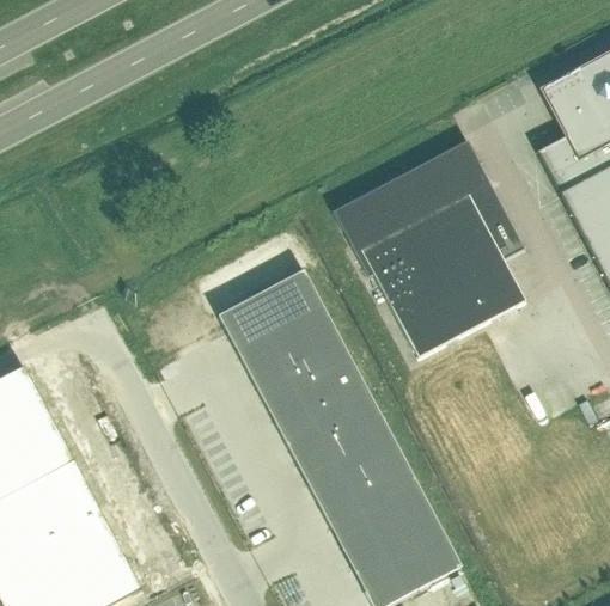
[(609,291),(609,61),(551,93),(559,106),(555,108),(562,122),(566,120),(572,132),(535,151),(609,291)]
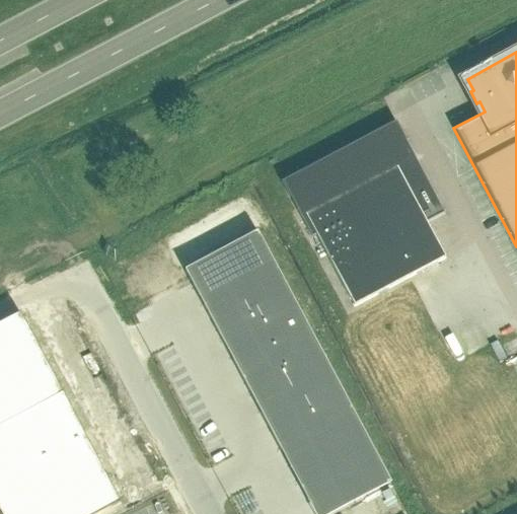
[(394,118),(280,178),(309,234),(314,232),(352,303),(443,254),(425,219),(442,210),(394,118)]
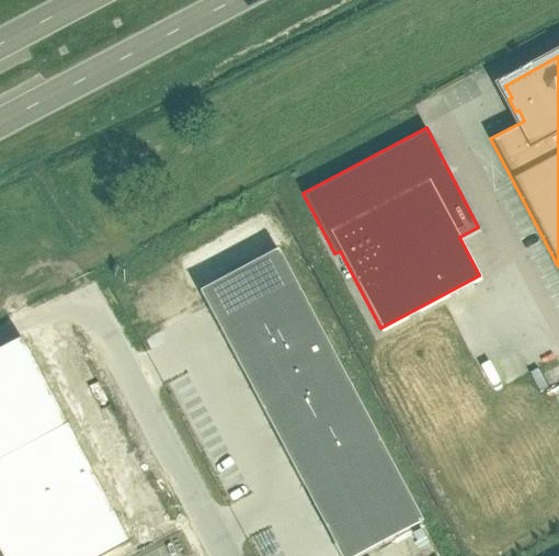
[(197,288),(301,484),(379,442),(276,247),(197,288)]
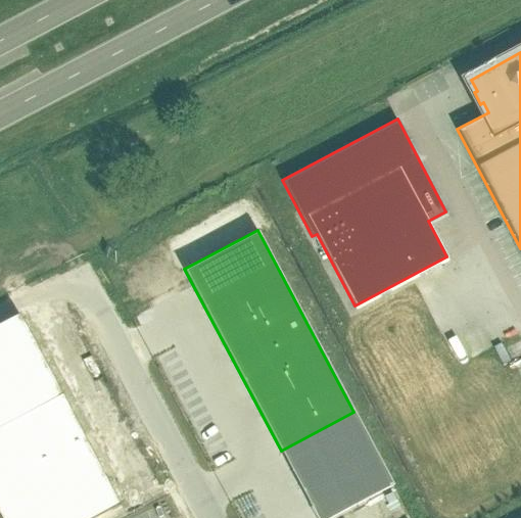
[(18,313),(0,322),(0,357),(33,340),(18,313)]
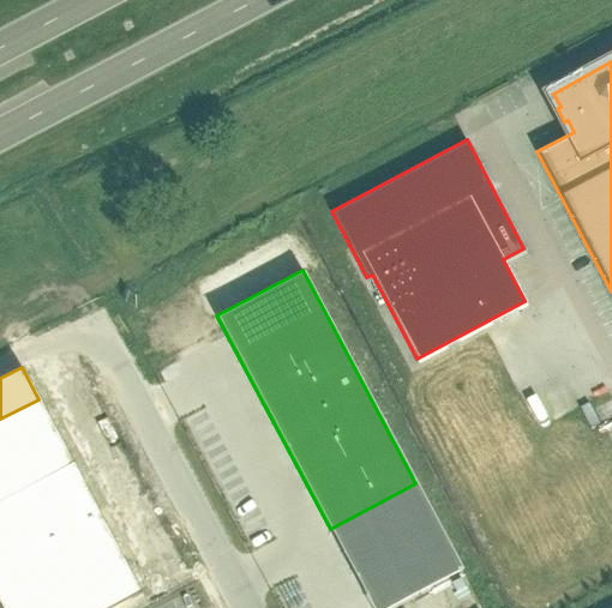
[(39,399),(0,419),(0,459),(55,431),(39,399)]
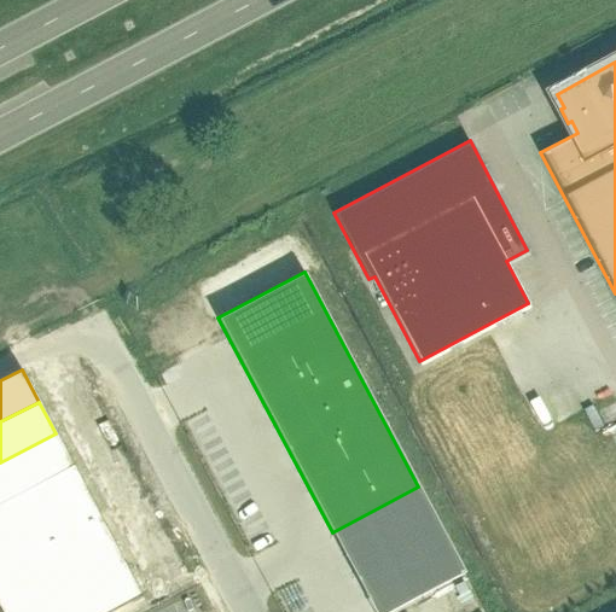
[(56,433),(0,462),(0,470),(15,496),(73,466),(56,433)]
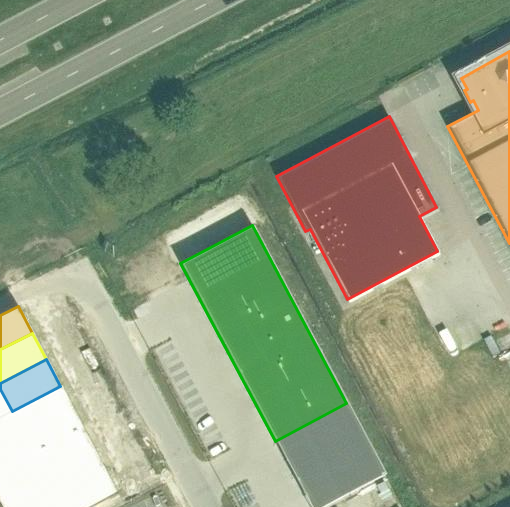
[(60,386),(12,411),(26,438),(74,412),(60,386)]
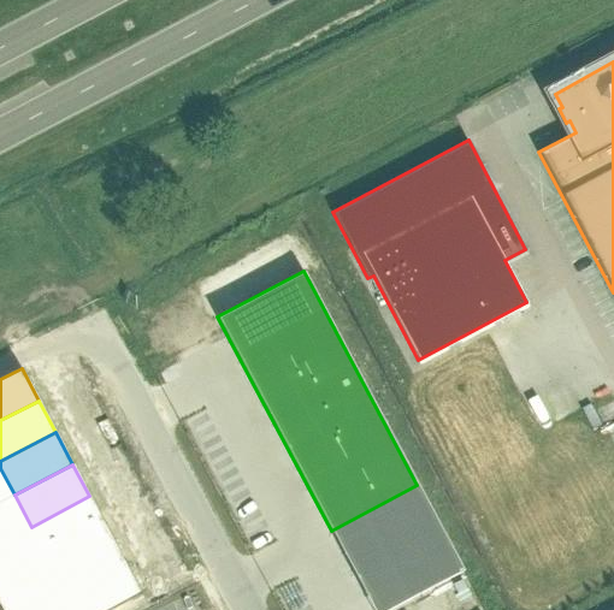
[(0,502),(15,495),(0,468),(0,502)]
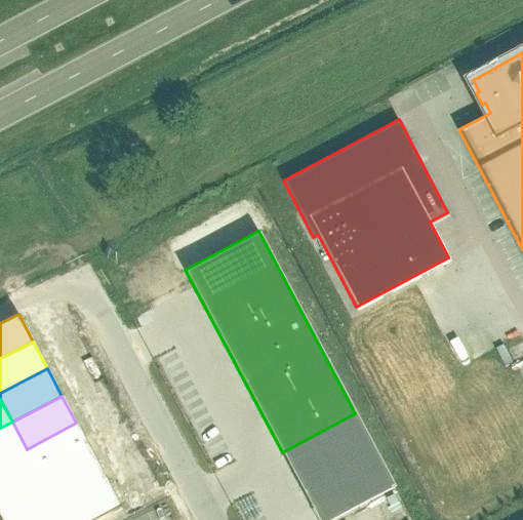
[(12,422),(0,428),(0,463),(27,449),(12,422)]
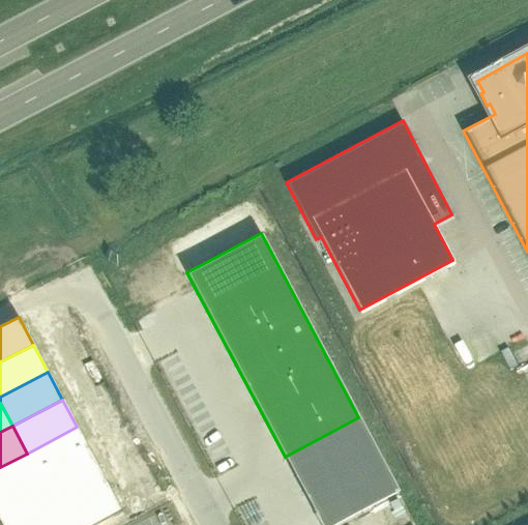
[(77,427),(27,454),(41,480),(91,455),(77,427)]
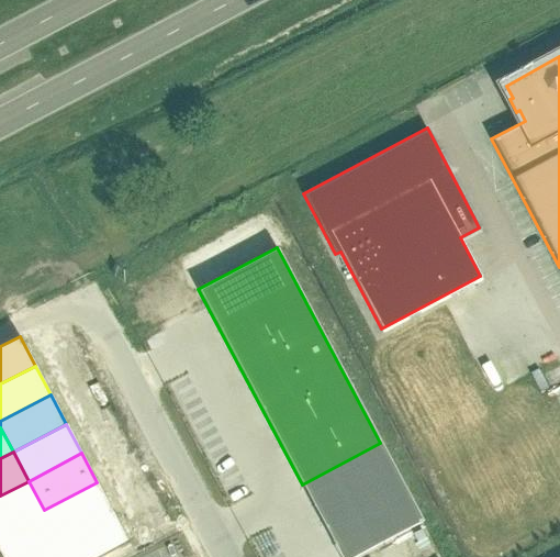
[(29,481),(0,496),(0,533),(44,510),(29,481)]
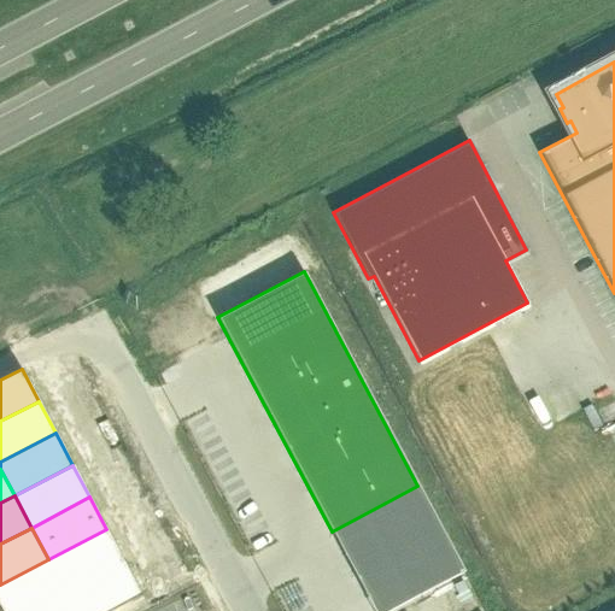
[(106,529),(48,559),(65,592),(123,560),(106,529)]
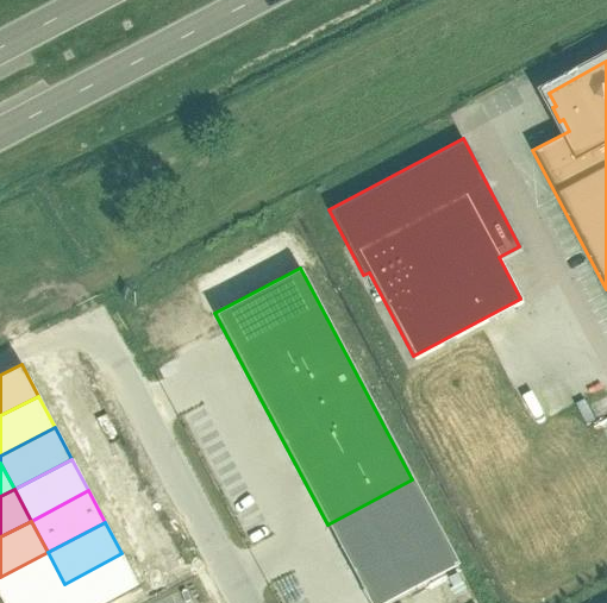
[(48,552),(0,577),(0,602),(27,602),(64,584),(48,552)]
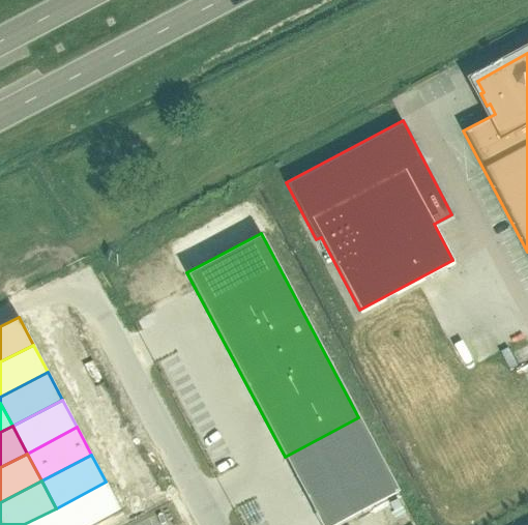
[(106,482),(56,508),(64,524),(91,524),(121,509),(106,482)]
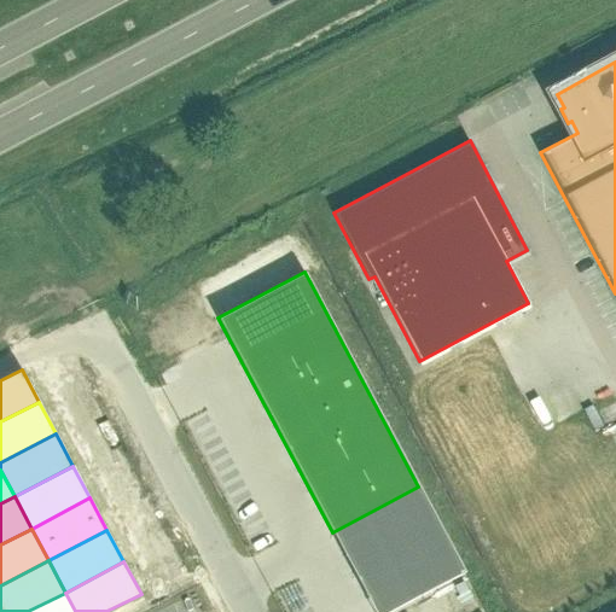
[(75,611),(65,593),(28,611),(75,611)]
